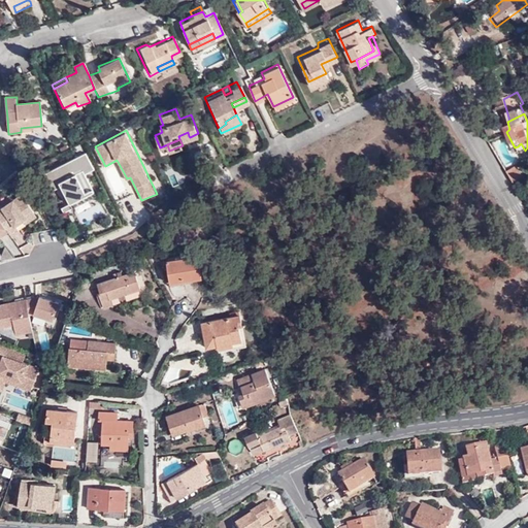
[(96,167),(87,151),(50,165),(56,178),(61,176),(71,199),(96,188),(88,172),(96,167)]
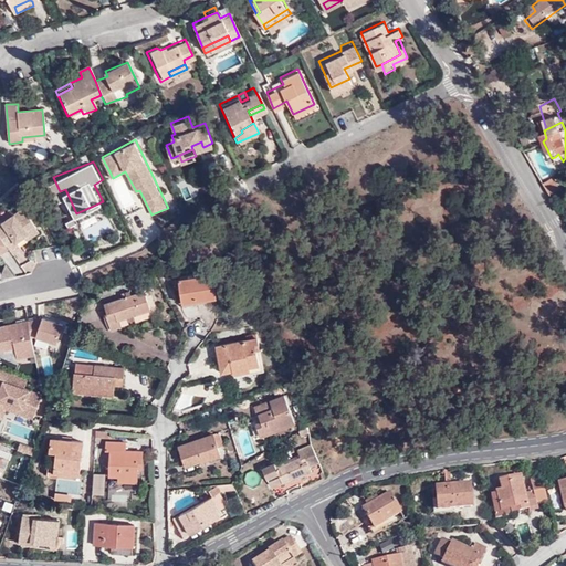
[(27,209),(0,224),(0,228),(13,248),(14,251),(23,248),(20,240),(41,230),(27,209)]
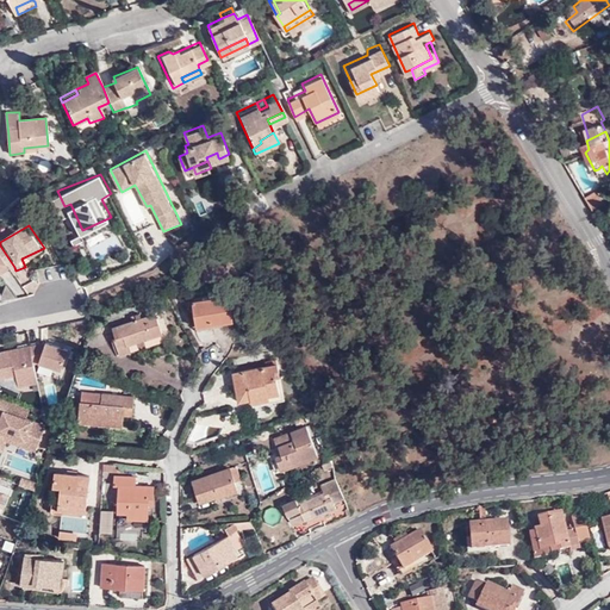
[(0,246),(0,269),(2,268),(5,273),(14,267),(0,246)]
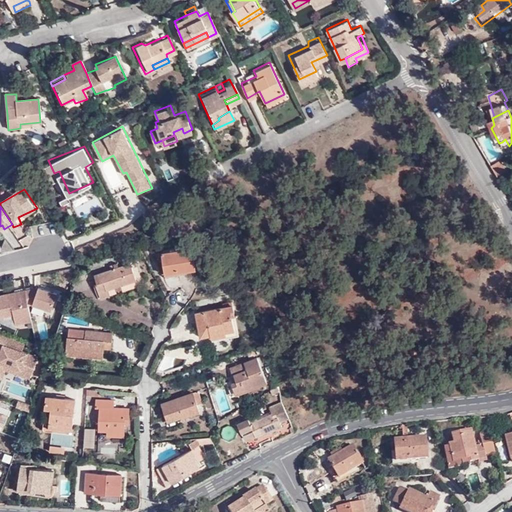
[(195,269),(192,247),(161,252),(164,276),(178,274),(177,271),(195,269)]
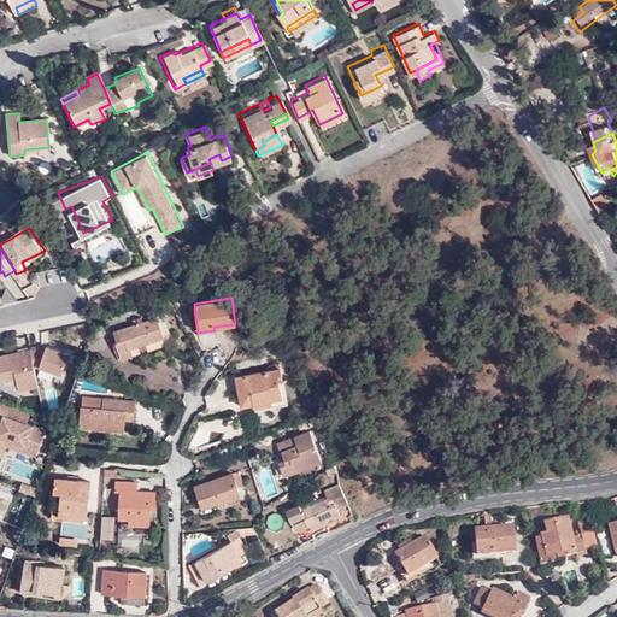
[(164,338),(158,317),(115,330),(117,340),(115,340),(121,359),(131,356),(129,347),(164,338)]
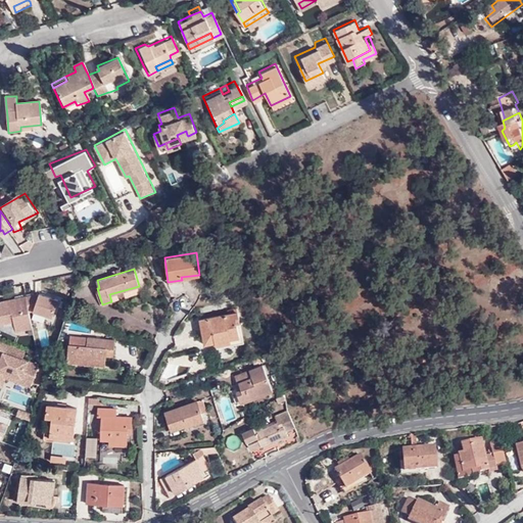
[(29,296),(31,307),(53,315),(58,295),(43,290),(28,293),(29,296)]
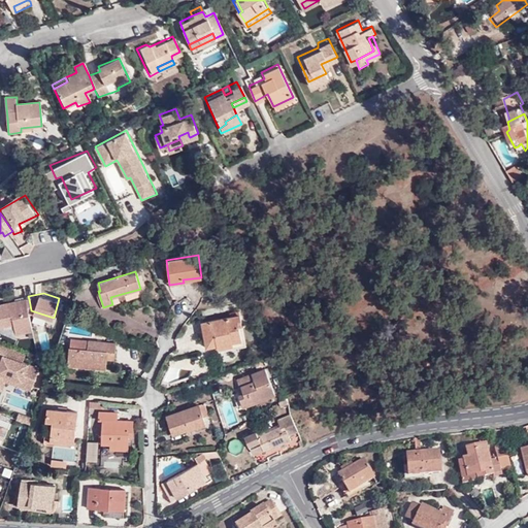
[(29,299),(3,304),(0,311),(0,324),(0,327),(17,324),(19,334),(35,330),(31,310),(29,299)]
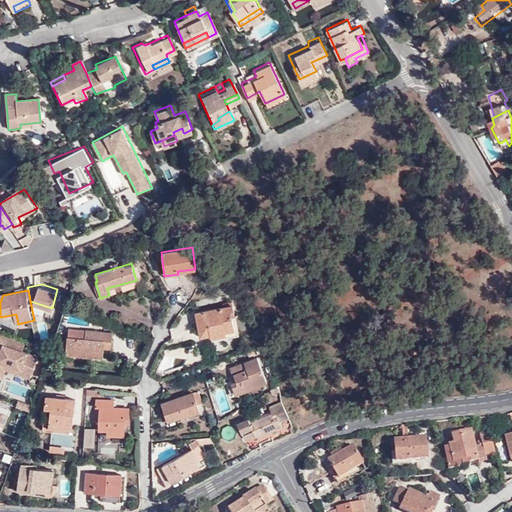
[(224,330),(234,329),(231,314),(234,314),(232,304),(196,311),(200,336),(212,334),(212,336),(225,334),(224,330)]
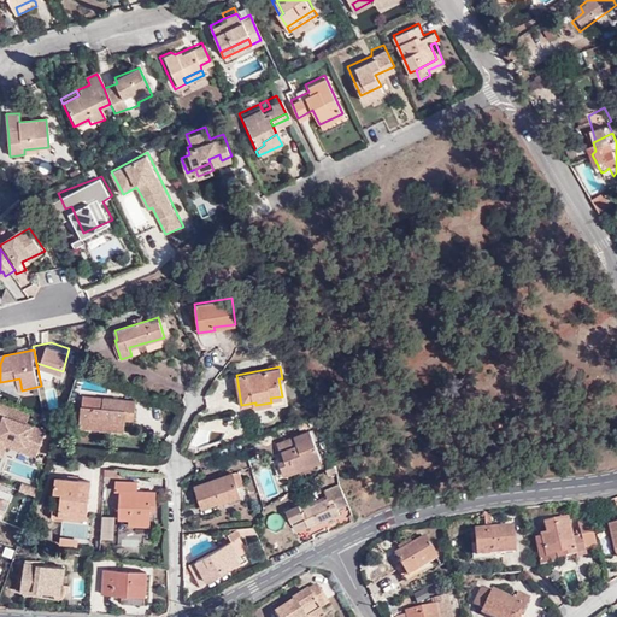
[(77,427),(101,428),(101,421),(124,423),(124,418),(133,418),(134,399),(81,395),(77,427)]
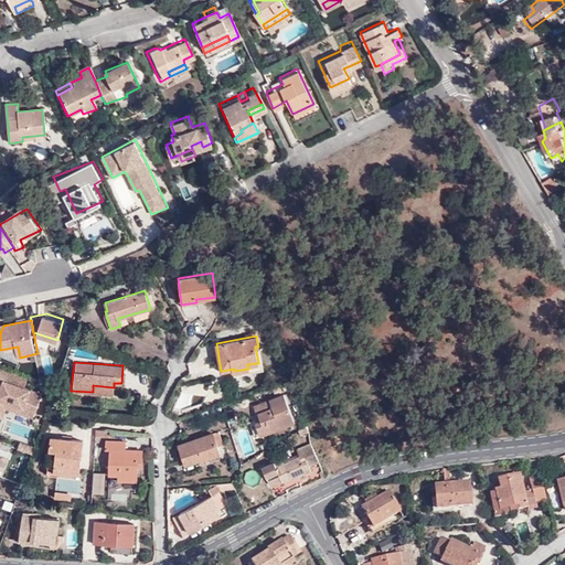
[(31,376),(0,365),(0,418),(4,420),(8,409),(39,420),(48,396),(28,391),(31,376)]
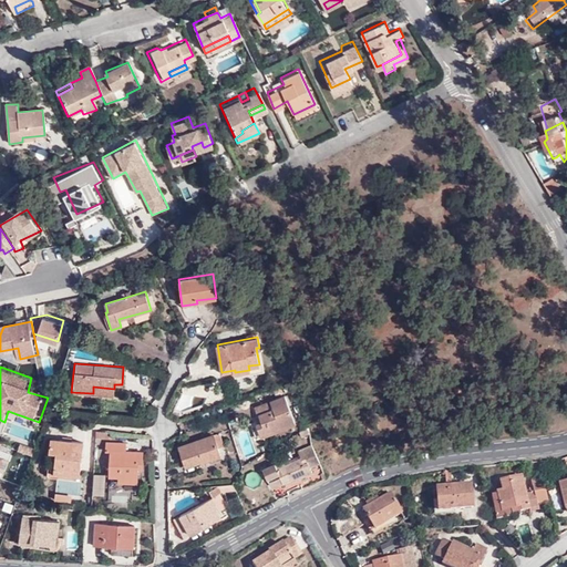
[(295,421),(285,394),(254,406),(258,418),(255,420),(260,434),(295,421)]
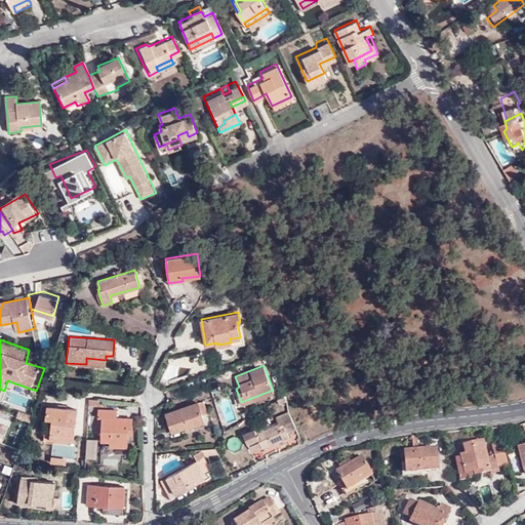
[(207,412),(204,400),(166,412),(171,428),(188,422),(188,426),(205,420),(203,413),(207,412)]
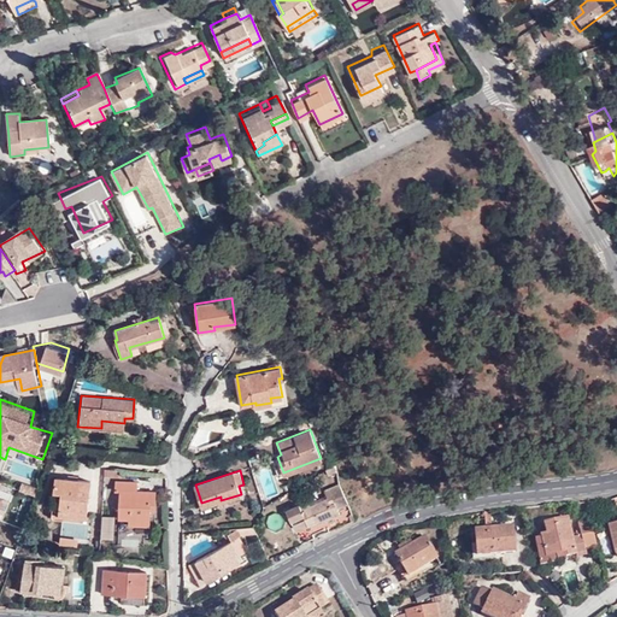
[(76,512),(76,516),(88,517),(90,480),(56,477),(54,492),(62,492),(60,511),(76,512)]
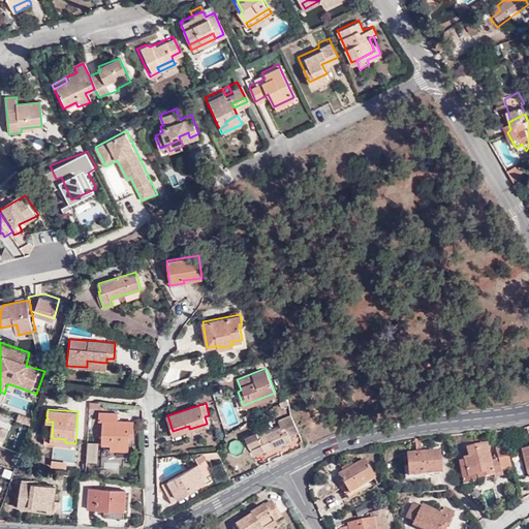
[(102,441),(111,442),(128,442),(128,438),(128,430),(131,430),(131,419),(115,419),(115,412),(97,412),(97,418),(102,418),(102,441)]
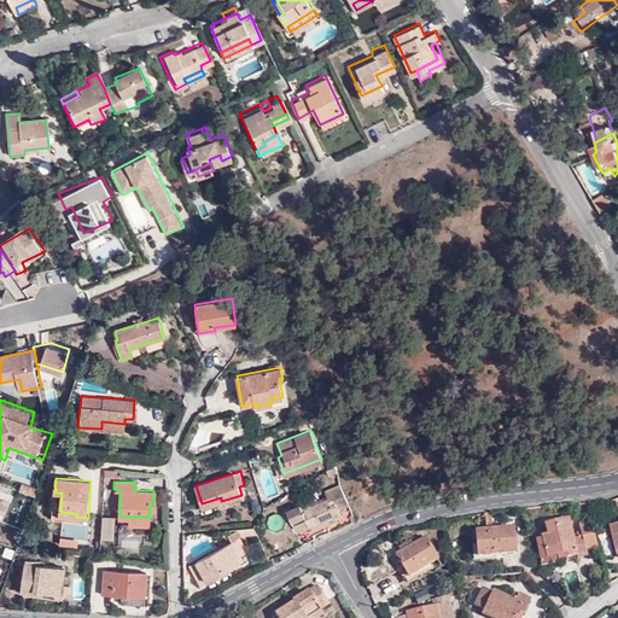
[(324,491),(326,497),(327,500),(309,507),(308,506),(307,502),(292,508),(286,512),(293,526),(305,520),(308,524),(309,526),(310,526),(319,522),(320,524),(339,514),(338,508),(349,505),(339,484),(324,491)]
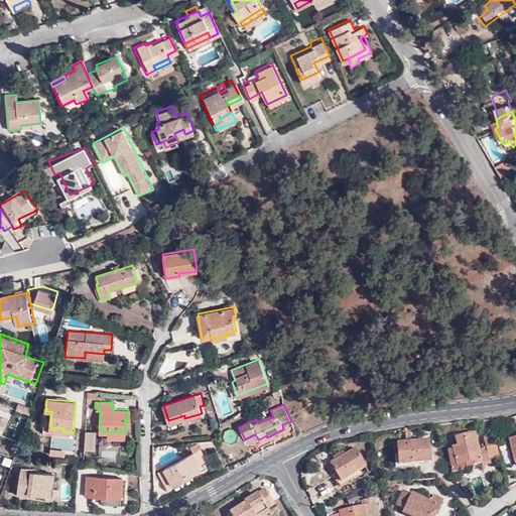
[(273,417),(272,415),(257,422),(258,423),(273,417)]
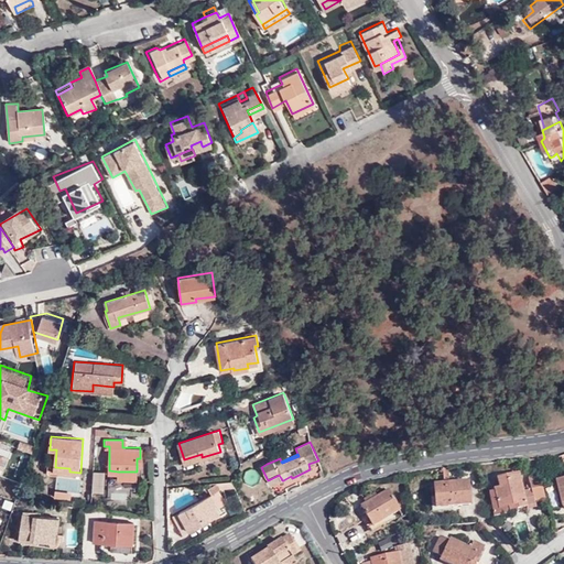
[(546,499),(542,475),(530,478),(532,486),(528,487),(529,490),(524,491),(520,473),(498,478),(500,488),(497,488),(497,491),(490,492),(496,518),(514,513),(513,506),(520,505),(520,509),(537,506),(535,501),(546,499)]
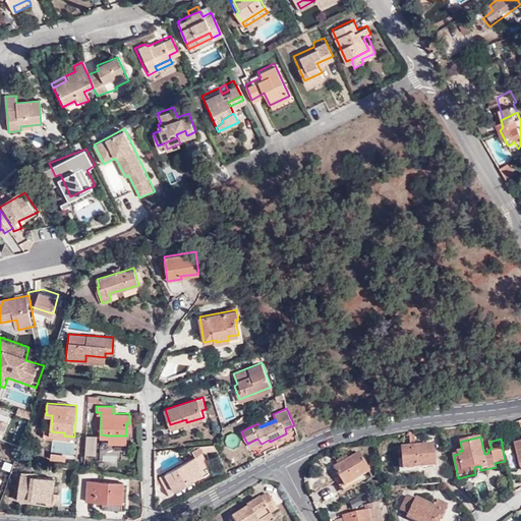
[(435,441),(403,446),(406,467),(438,463),(435,441)]
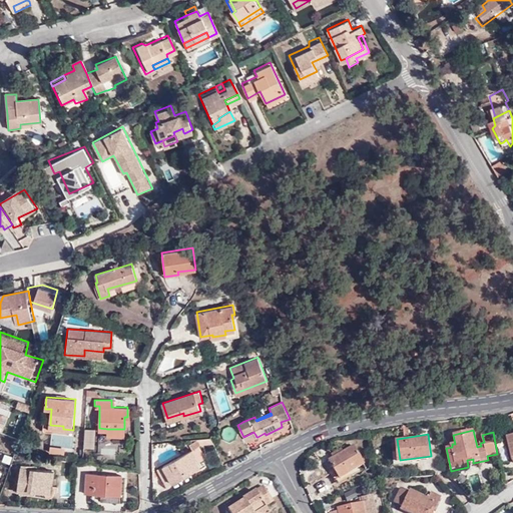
[(261,444),(258,437),(257,437),(255,435),(247,439),(251,448),(261,444)]
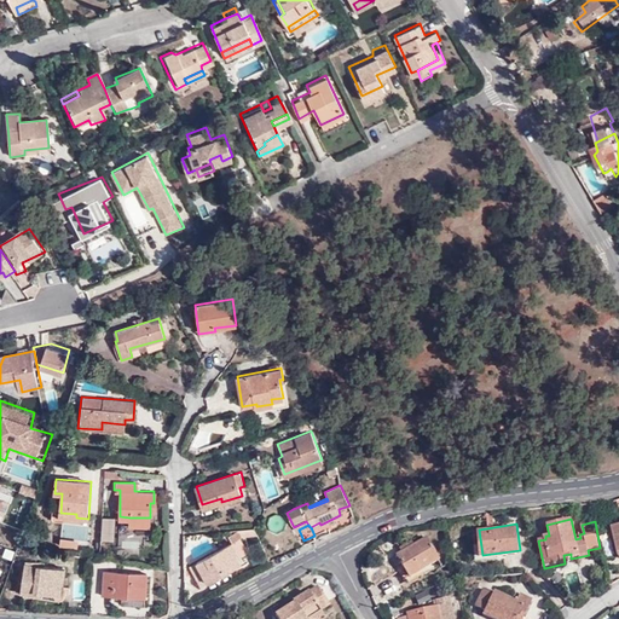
[(248,550),(237,534),(233,531),(227,536),(231,541),(195,562),(207,583),(243,561),(239,555),(248,550)]
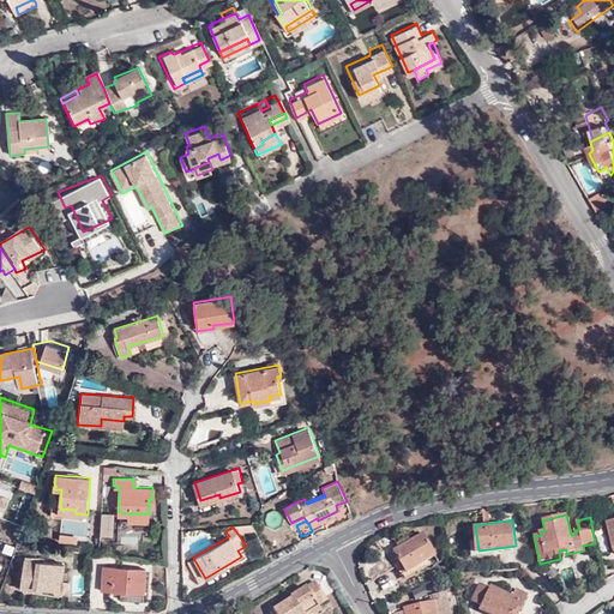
[(423,533),(410,540),(398,547),(391,551),(404,573),(435,555),(423,533)]
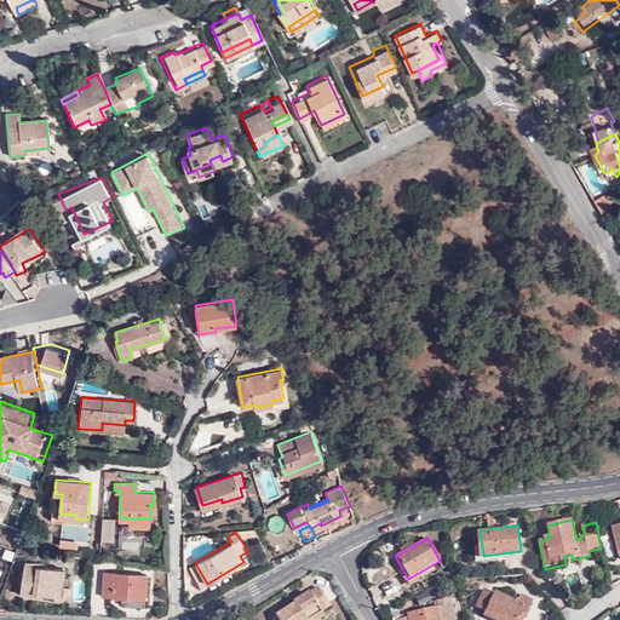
[(402,552),(414,545),(413,541),(401,547),(402,552)]
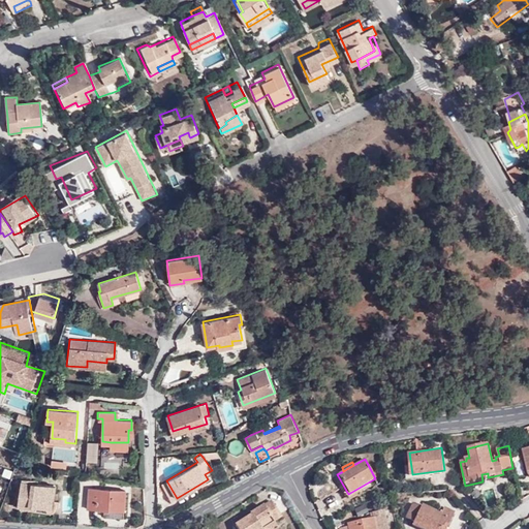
[(17,507),(28,508),(28,505),(33,506),(53,508),(55,486),(21,481),(17,507)]
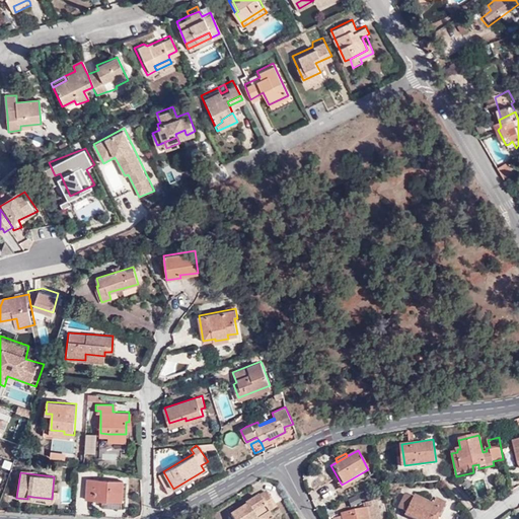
[(122,480),(86,478),(85,500),(121,501),(122,480)]
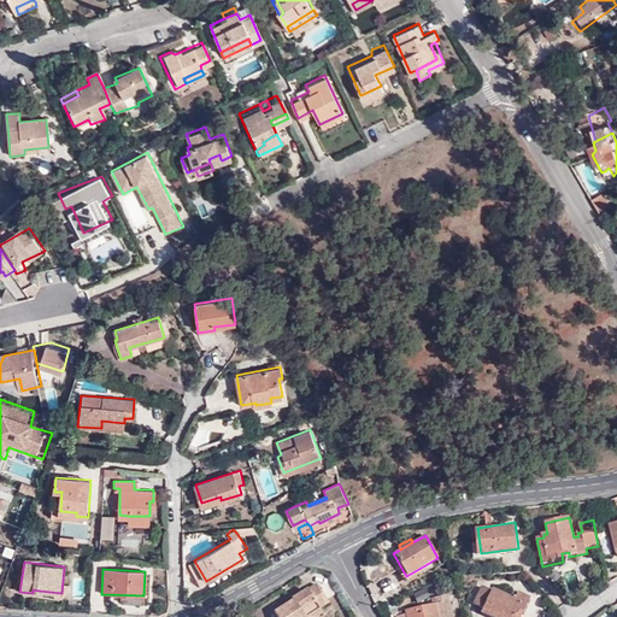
[(312,586),(309,588),(294,598),(297,601),(291,605),(289,603),(270,615),(271,616),(311,616),(318,612),(316,610),(324,604),(312,586)]
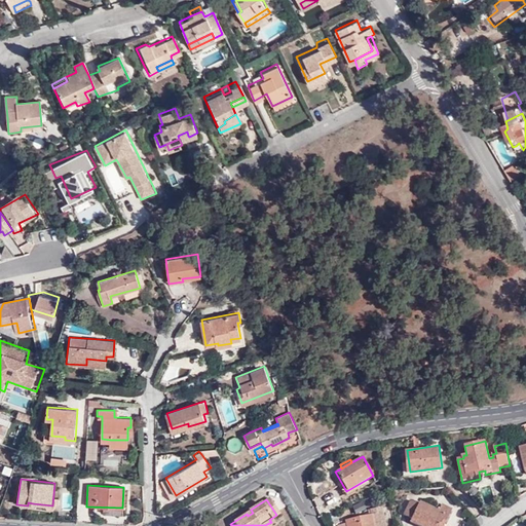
[(439,525),(441,524),(445,525),(452,512),(441,505),(438,511),(420,501),(419,503),(411,500),(404,514),(412,518),(410,521),(419,525),(439,525)]
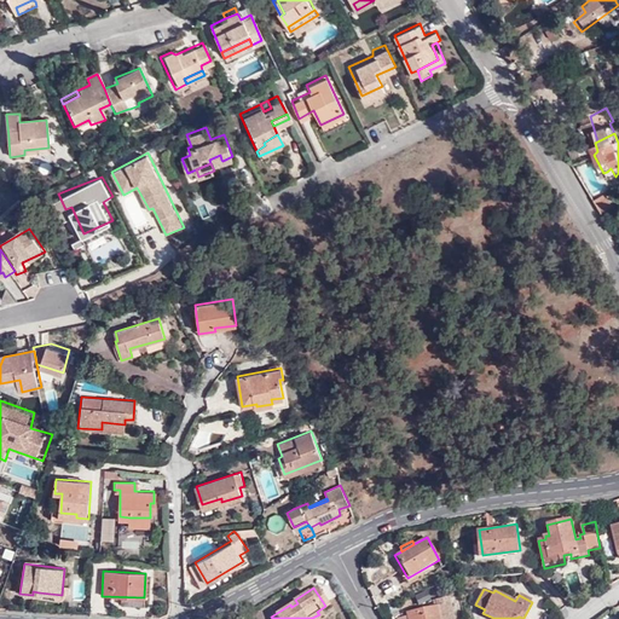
[(455,618),(450,596),(435,599),(437,606),(406,612),(408,618),(455,618)]
